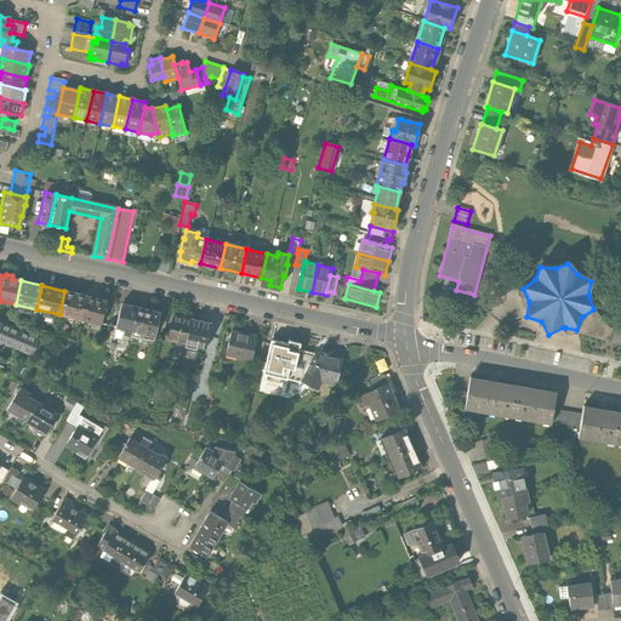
[(60,314),(80,319),(86,296),(64,291),(60,314)]
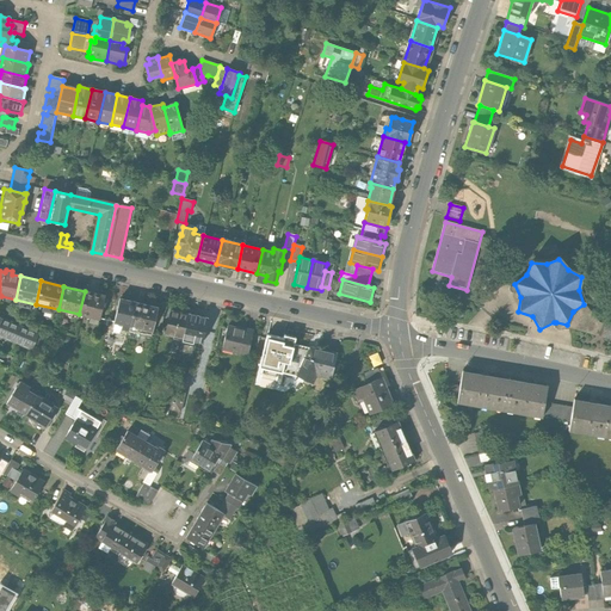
[(104,296),(85,291),(79,314),(98,319),(104,296)]
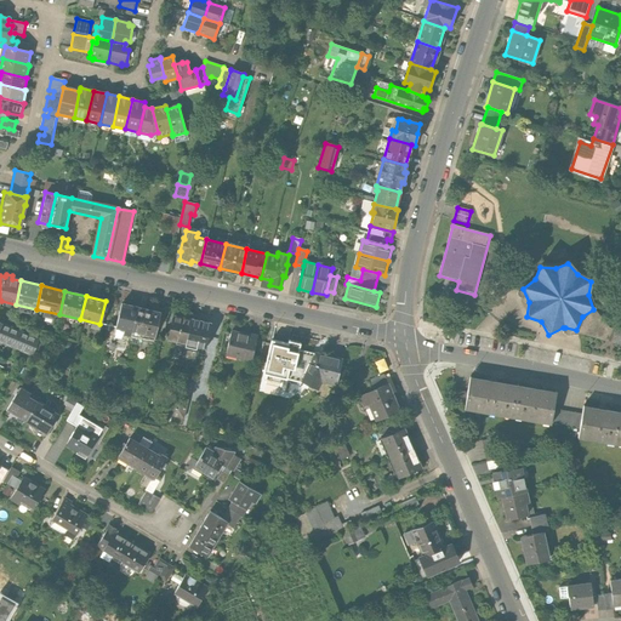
[(117,328),(135,332),(141,309),(121,305),(117,328)]
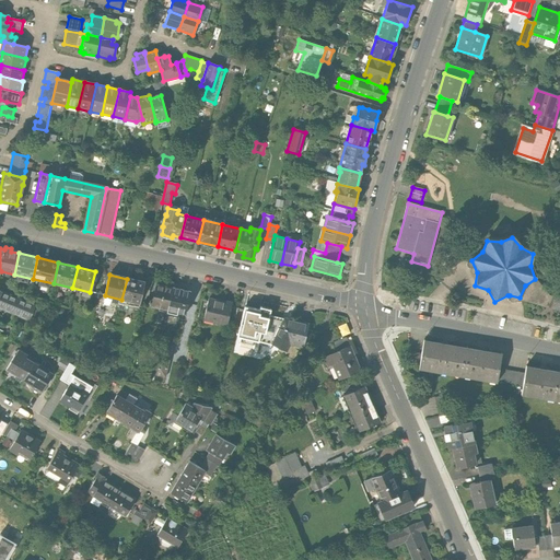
[(144,283),(127,279),(121,300),(139,304),(144,283)]
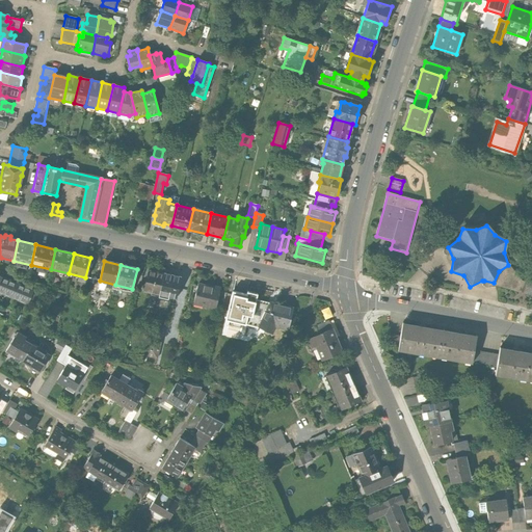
[(531,285),(522,282),(508,265),(499,271),(494,283),(484,281),(484,288),(496,287),(531,296),(531,285)]
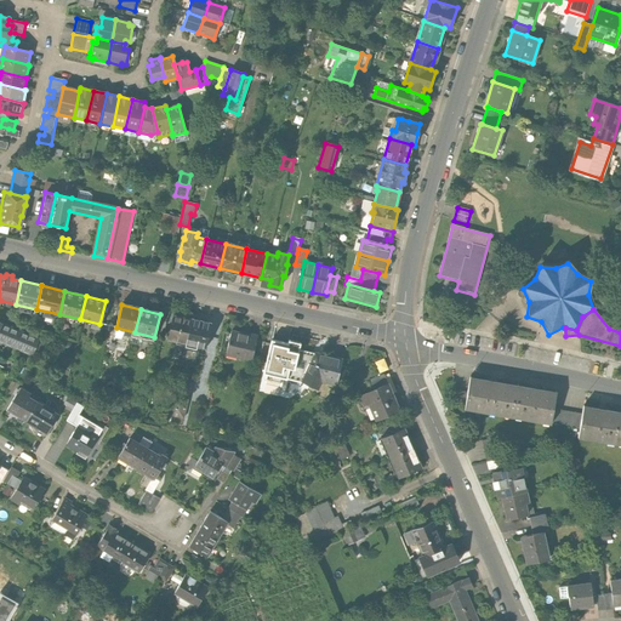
[(167,339),(187,343),(192,322),(174,317),(167,339)]
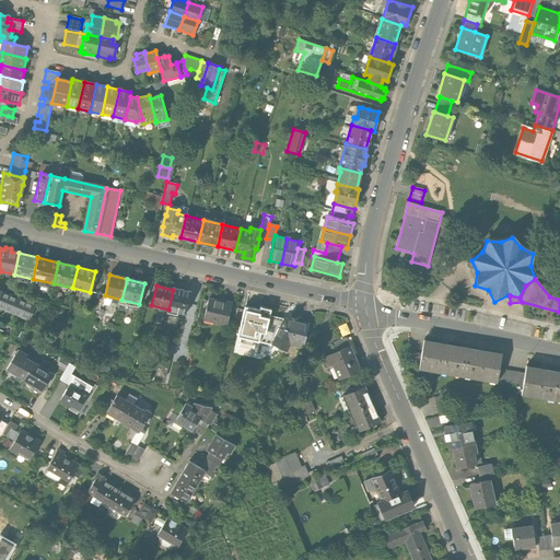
[(190,293),(173,290),(168,310),(185,314),(190,293)]
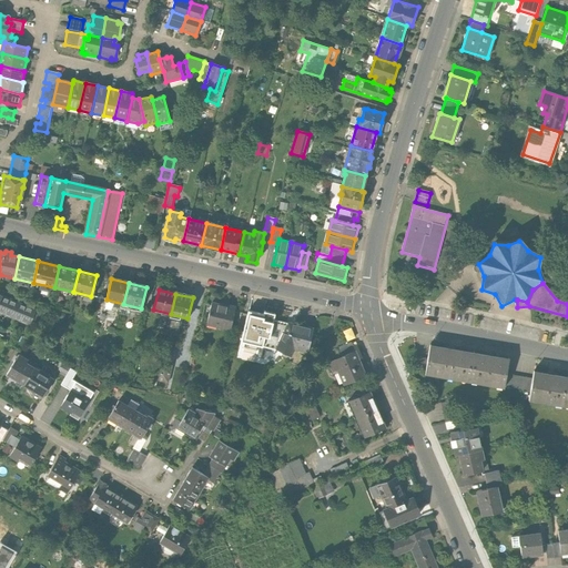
[(34,310),(3,297),(0,304),(0,313),(28,324),(34,310)]
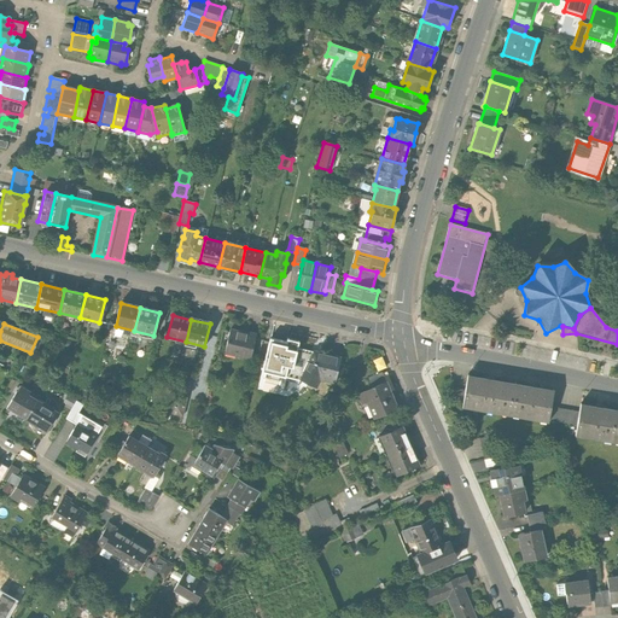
[(231,330),(226,353),(250,360),(256,337),(231,330)]
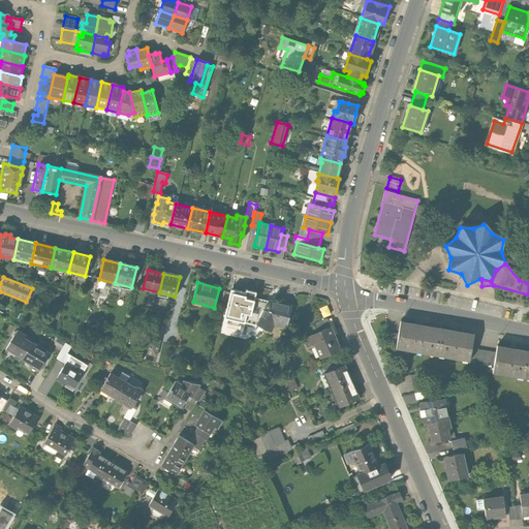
[(249,297),(230,292),(226,312),(245,316),(249,297)]
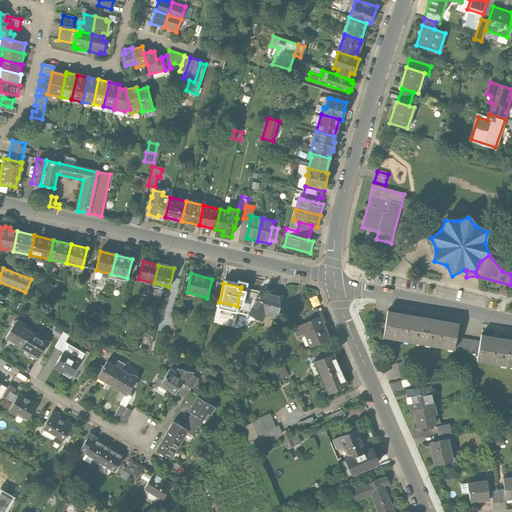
[(259,292),(248,316),(261,322),(264,317),(269,316),(277,318),(282,297),(259,292)]
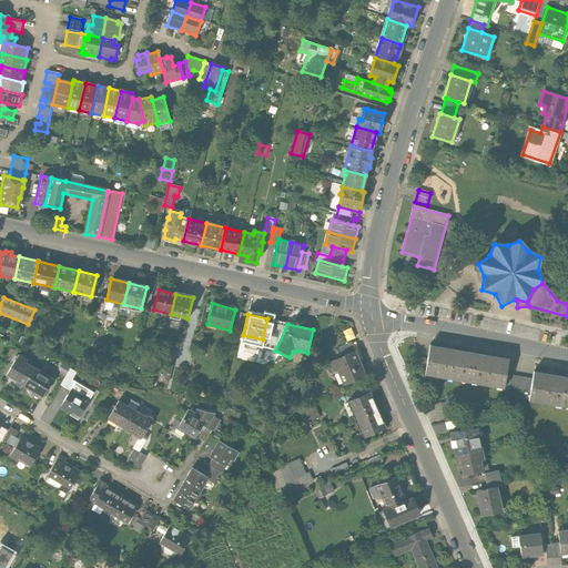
[(347,341),(355,337),(351,327),(343,331),(347,341)]
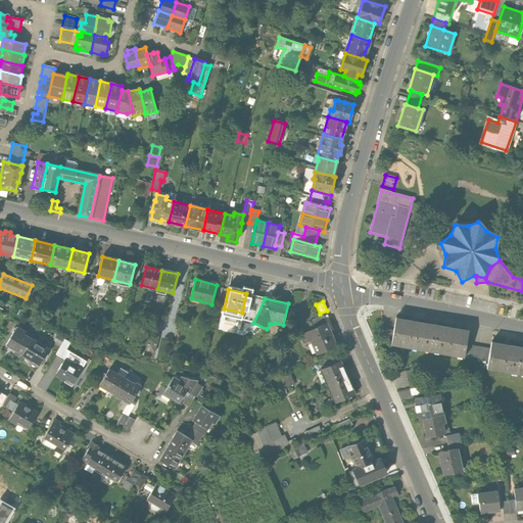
[(151,315),(150,323),(158,325),(159,317),(151,315)]
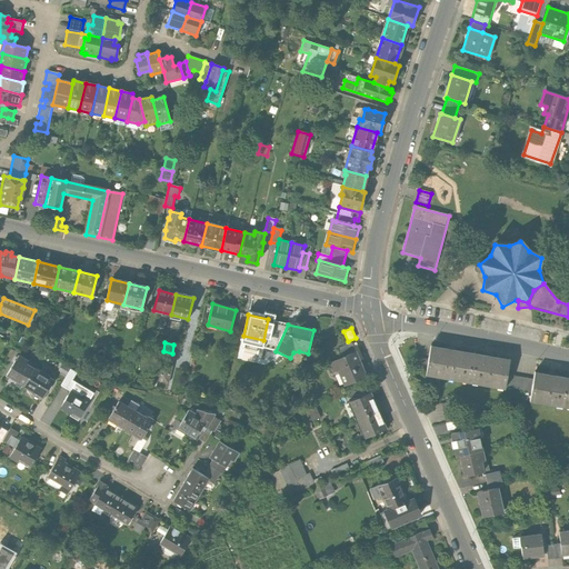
[(426,376),(465,382),(470,353),(430,347),(428,361),(426,373),(426,376)]
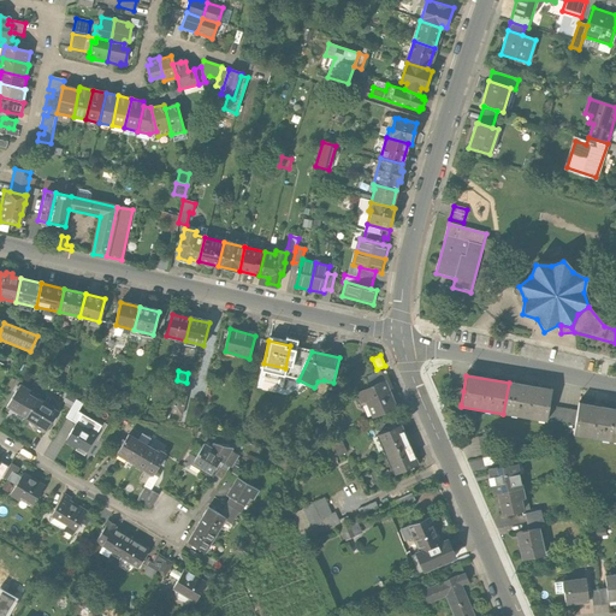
[(384,383),(355,395),(360,406),(365,403),(372,420),(395,410),(384,383)]
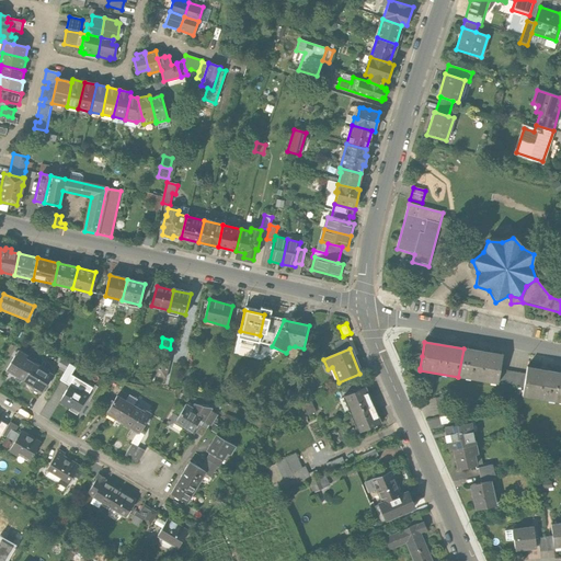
[(502,355),(464,348),(458,377),(497,384),(497,382),(500,370),(502,355)]
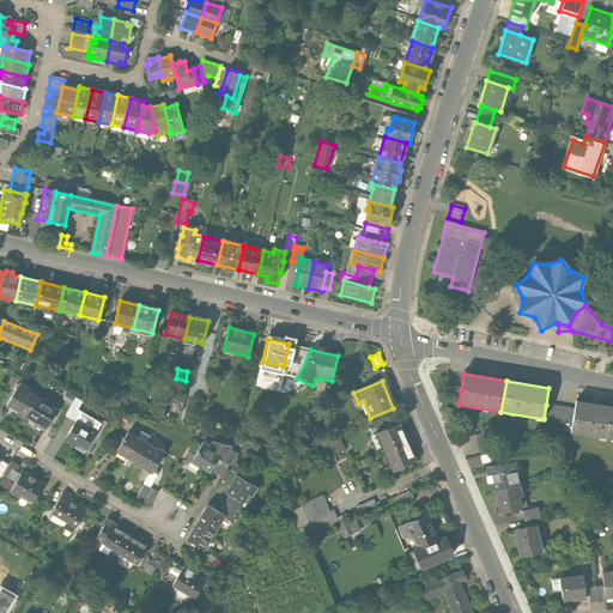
[(7,406),(26,417),(37,399),(25,392),(28,388),(19,384),(7,406)]
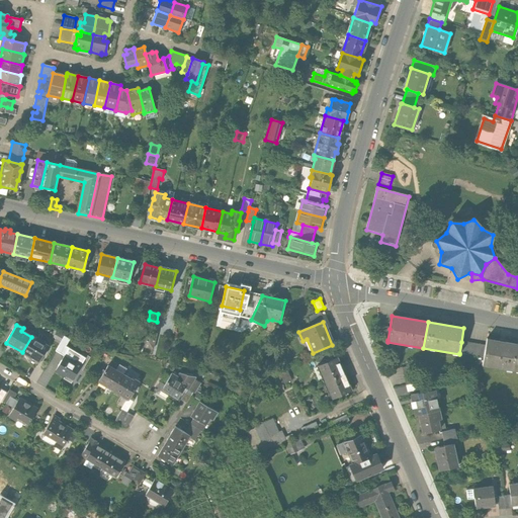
[(390,329),(377,326),(375,338),(387,340),(390,329)]
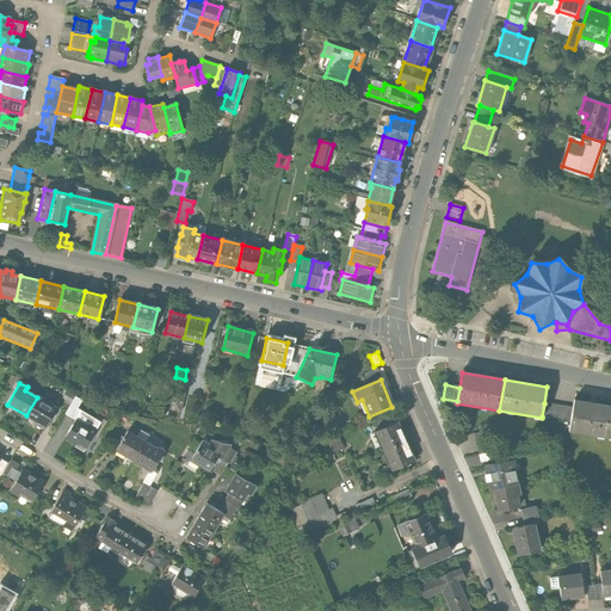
[(42,400),(37,397),(26,415),(29,417),(28,418),(34,421),(35,420),(45,427),(56,408),(51,406),(53,405),(43,399),(42,400)]
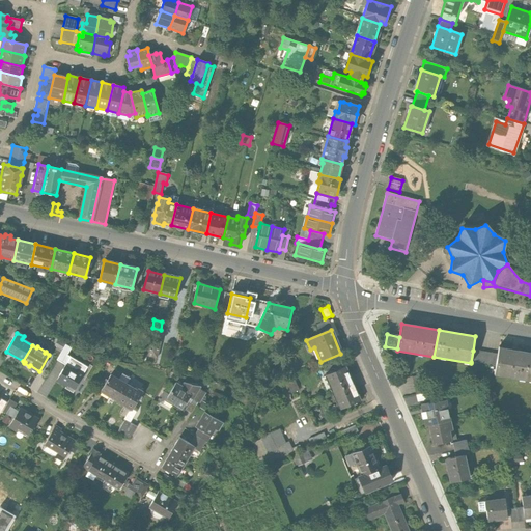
[(495,374),(527,380),(530,353),(499,347),(498,355),(496,366),(495,374)]
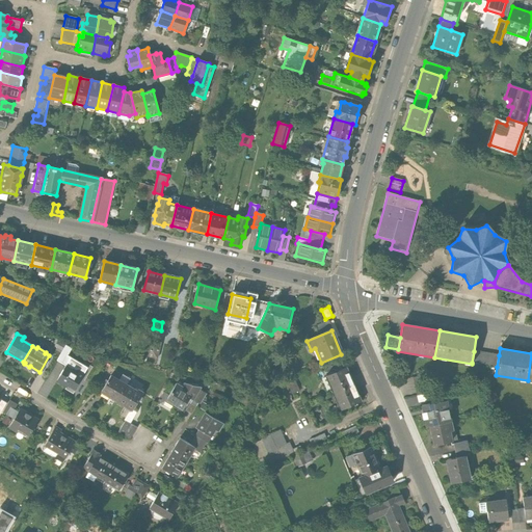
[(499,355),(474,351),(472,363),(497,367),(499,355)]
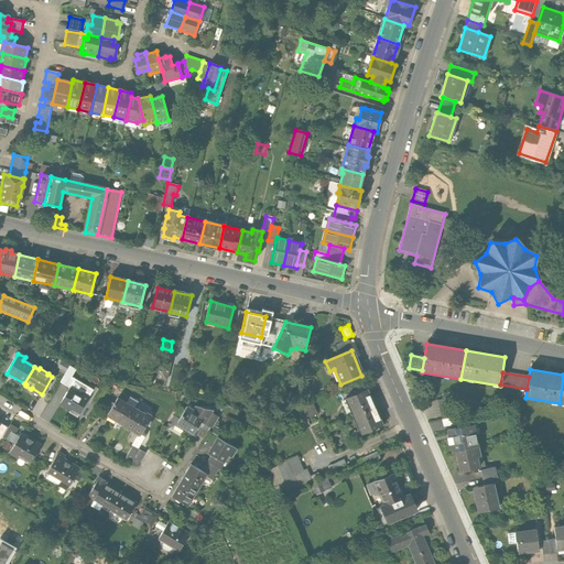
[(71,388),(61,404),(71,410),(71,409),(78,412),(87,398),(71,388)]
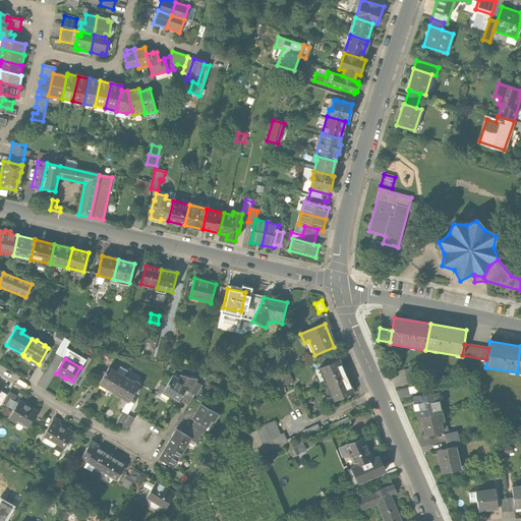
[(319,369),(326,386),(346,378),(339,360),(319,369)]
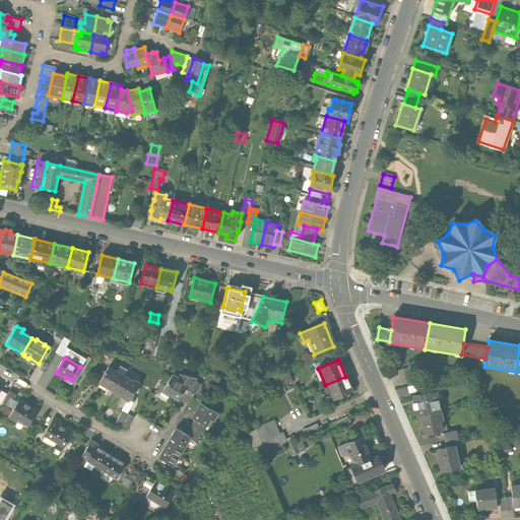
[(98,384),(114,393),(123,377),(108,368),(98,384)]
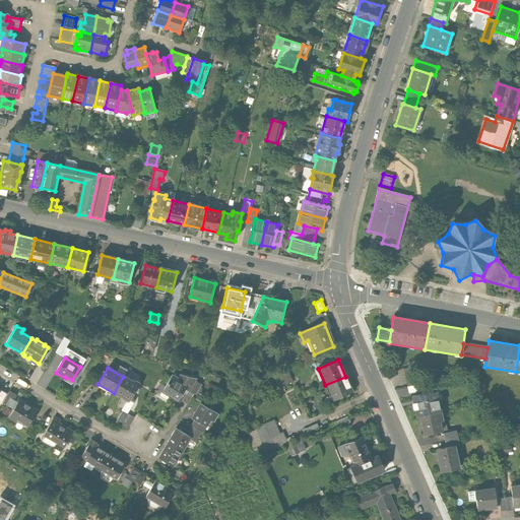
[(404,370),(407,388),(419,385),(415,368),(404,370)]
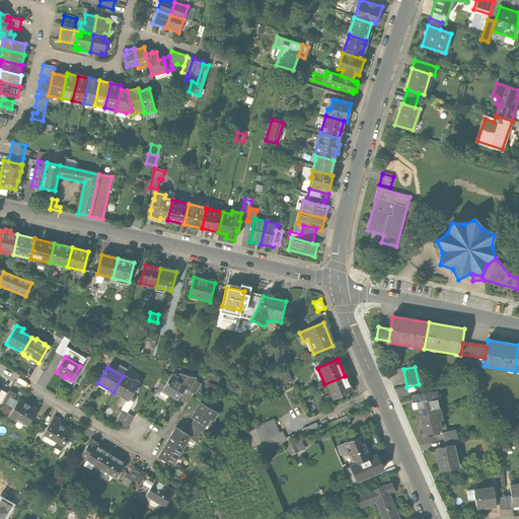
[(291,382),(287,372),(279,376),(283,385),(291,382)]
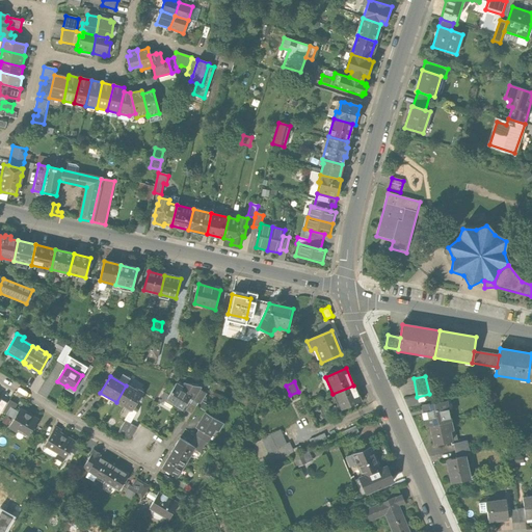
[(184,383),(182,388),(180,391),(190,396),(189,398),(193,401),(200,390),(202,388),(184,383)]
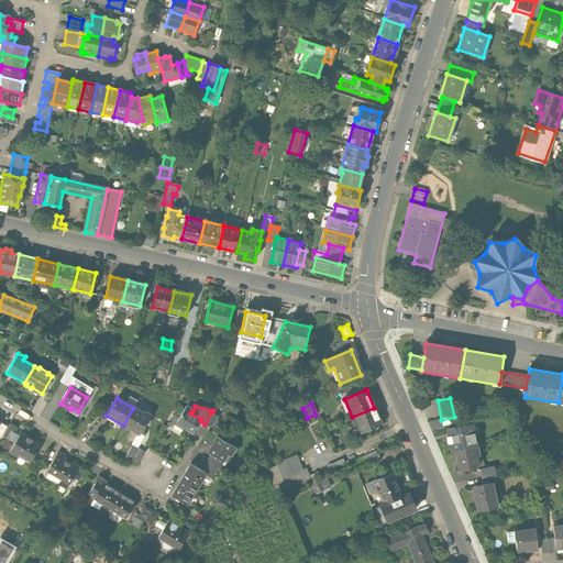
[(187,407),(179,419),(176,424),(184,430),(192,434),(200,421),(201,419),(190,414),(192,410),(187,407)]
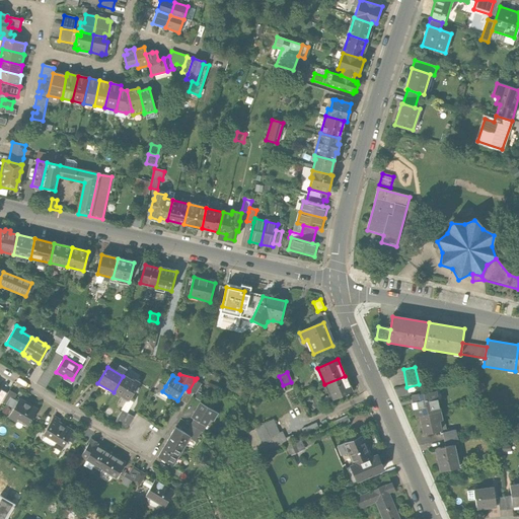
[(133,382),(123,376),(114,392),(128,401),(139,383),(134,380),(133,382)]
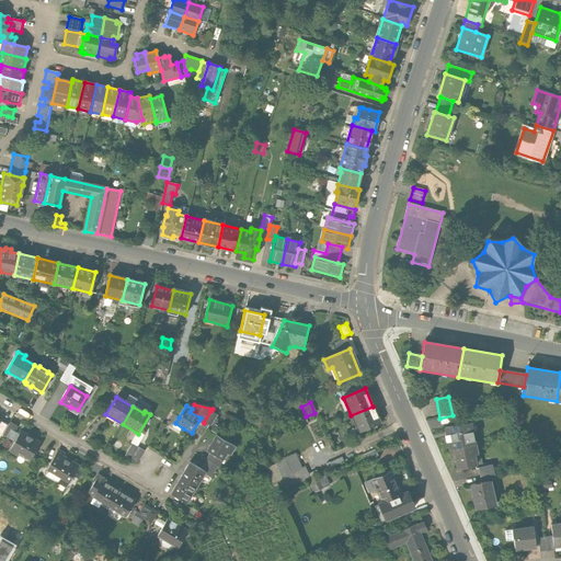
[(380,424),(373,407),(351,415),(358,433),(380,424)]
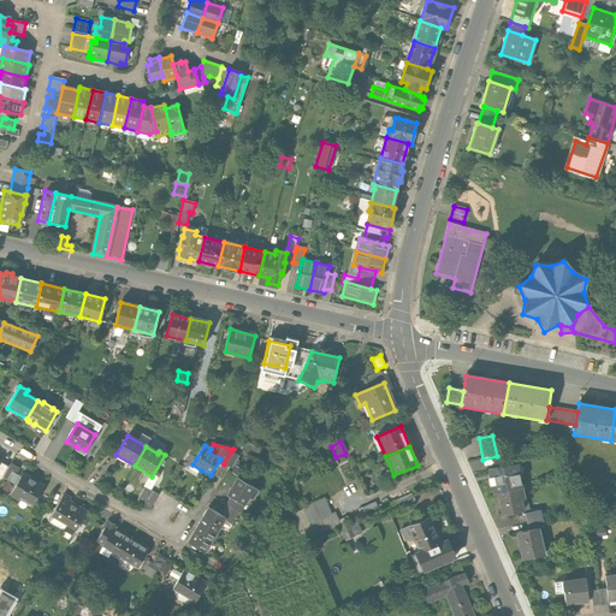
[(238,456),(231,451),(224,465),(231,468),(238,456)]
